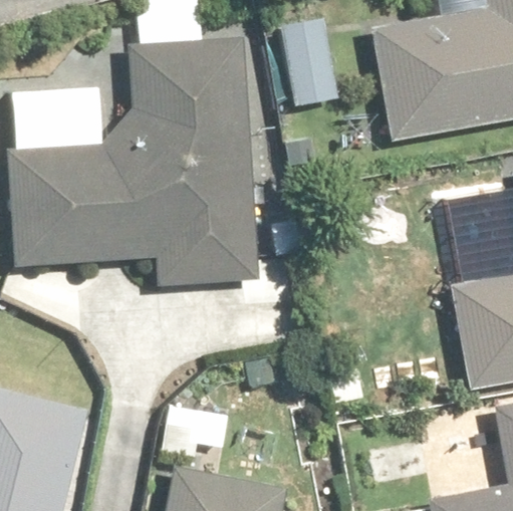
[(439,0),(442,15),(375,26),(394,137),(512,116),(512,0),(439,0)]
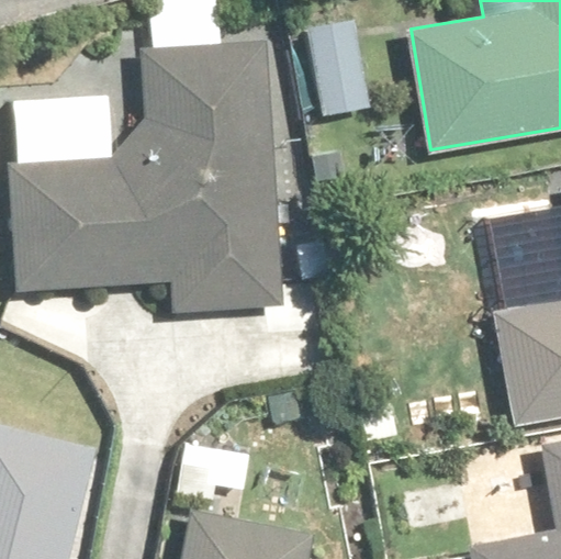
[(374,113),(365,18),(312,23),(323,120),(374,113)]
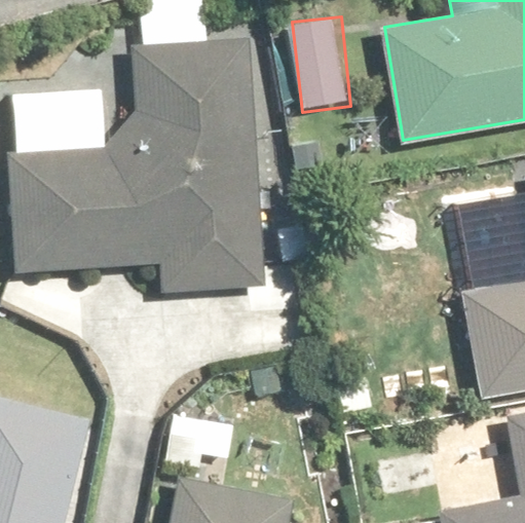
[(260,283),(257,42),(134,44),(135,117),(101,150),(11,151),(12,264),(164,262),(165,284),(260,283)]
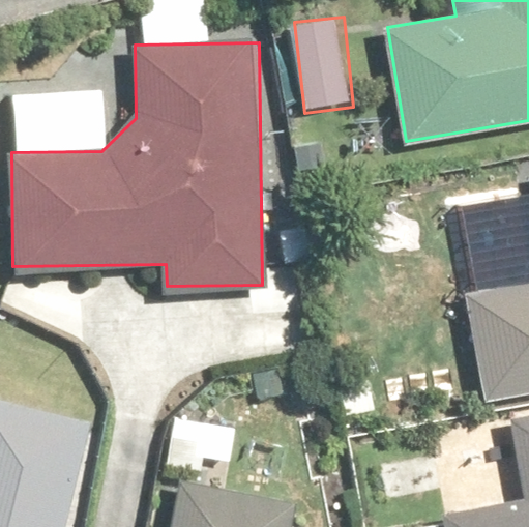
[(528,200),(462,210),(471,272),(528,264),(528,200)]
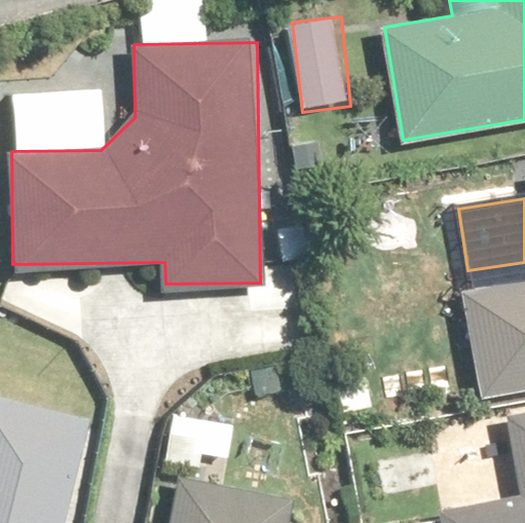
[(524,282),(471,290),(486,396),(524,389),(524,282)]
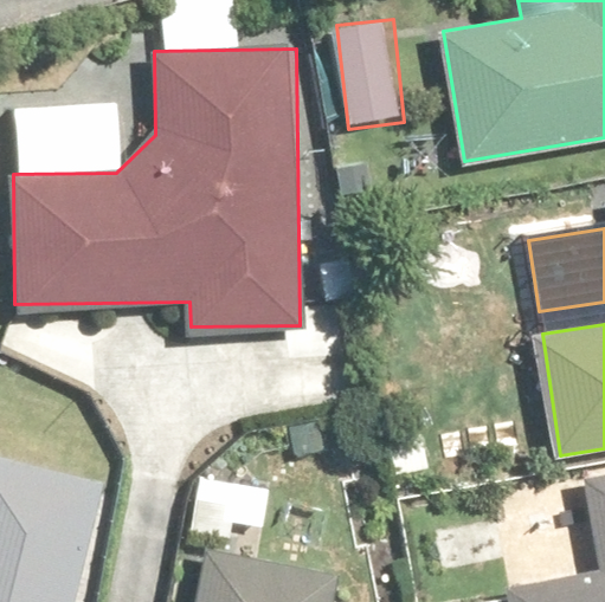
[(0,601),(75,601),(103,481),(0,457),(0,601)]
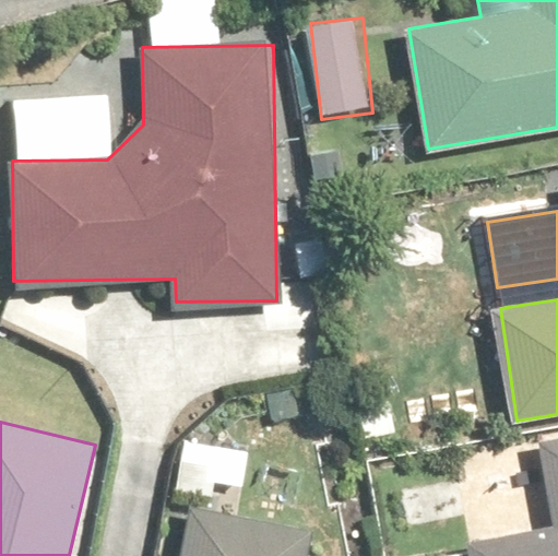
[(554,525),(466,542),(469,555),(557,555),(557,438),(538,441),(554,525)]
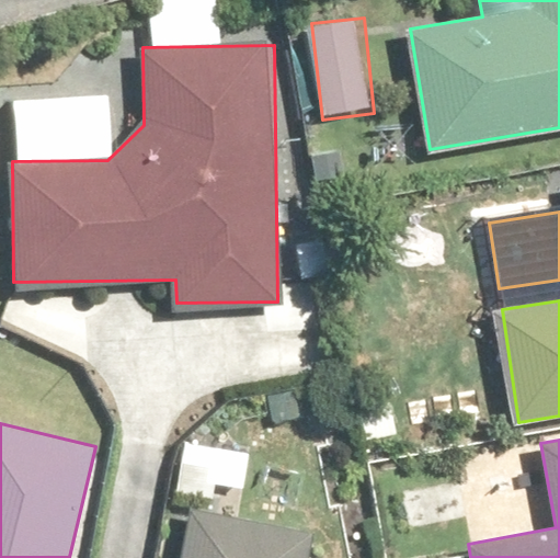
[(179,444),(174,493),(212,497),(213,485),(244,487),(248,450),(179,444)]
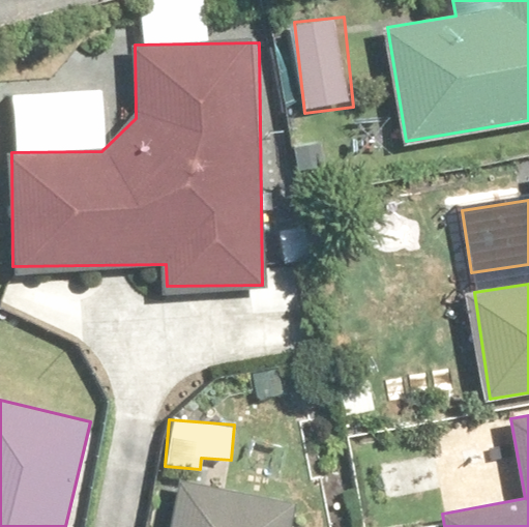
[(319,526),(323,506),(181,481),(173,526),(319,526)]
